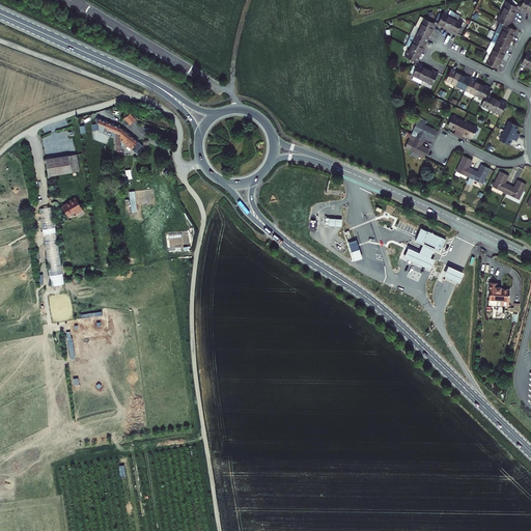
[(506,3),(503,9),(513,15),(514,11),(515,8),(516,9),(519,5),(521,2),(519,1),(516,4),(507,0),(505,0),(505,3),(506,3)]
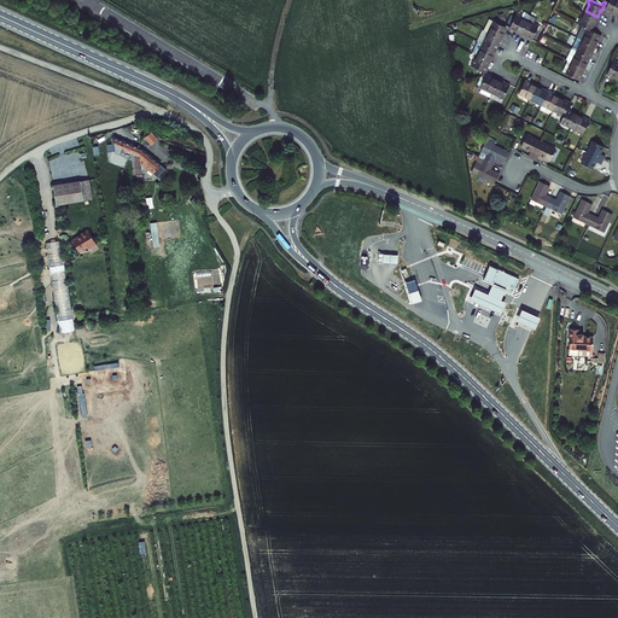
[(617,11),(617,10),(617,0),(608,0),(607,3),(606,3),(604,6),(610,10),(611,9),(614,10),(617,11)]
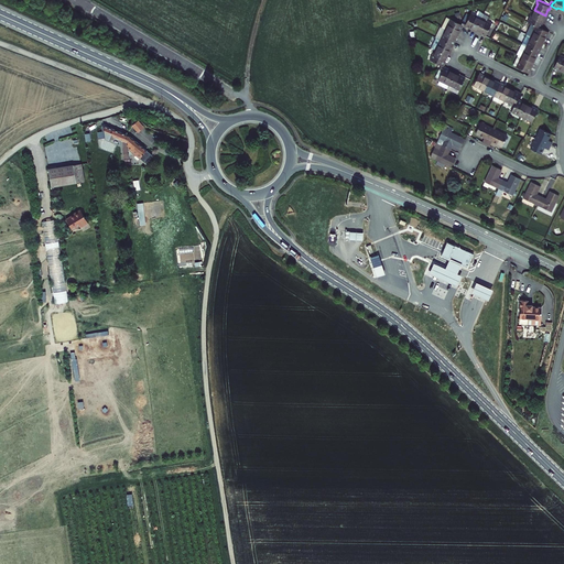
[(476,28),(481,17),(476,13),(476,12),(472,10),(467,20),(466,19),(464,23),(469,25),(470,24),(473,26),(476,28)]
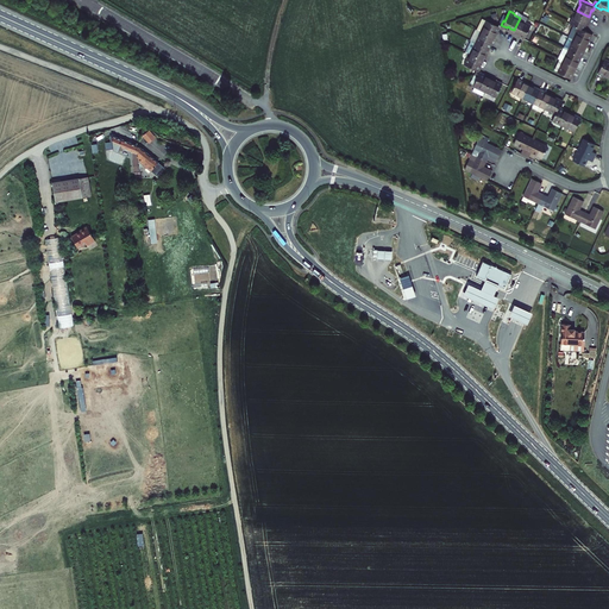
[(586,20),(589,17),(577,11),(573,18),(572,17),(570,22),(575,23),(579,25),(584,29),(586,24),(585,23),(586,20)]
